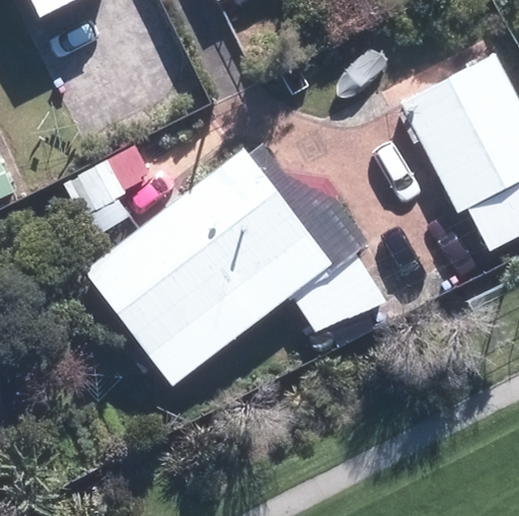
[(31,0),(38,11),(61,0),(31,0)]
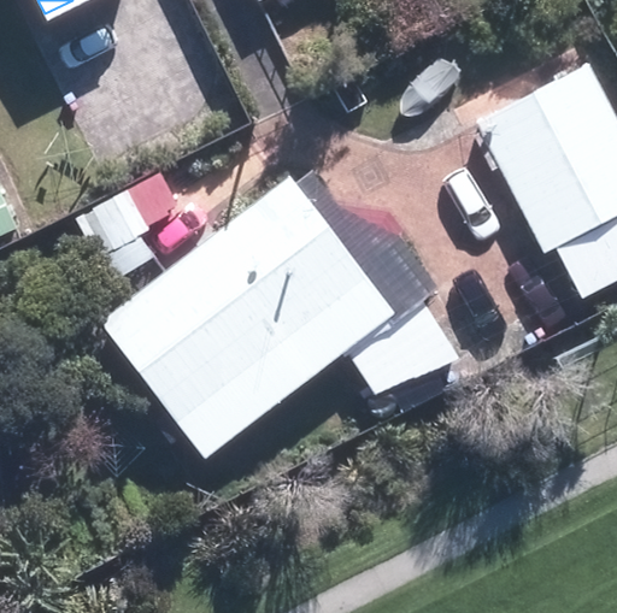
[(476,119),(542,253),(559,243),(583,294),(616,277),(616,117),(589,63),(476,119)]
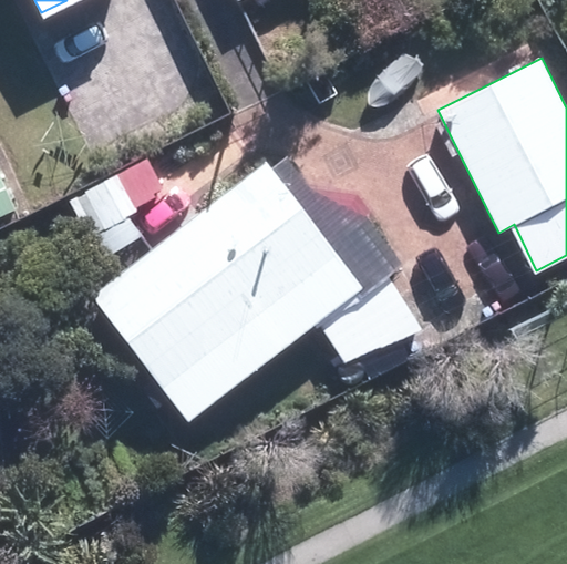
[(312,193),(286,156),(269,167),(265,161),(90,296),(187,422),(320,321),(322,325),(349,371),(353,368),(354,366),(416,329),(412,322),(387,279),(403,267),(368,218),(312,193)]
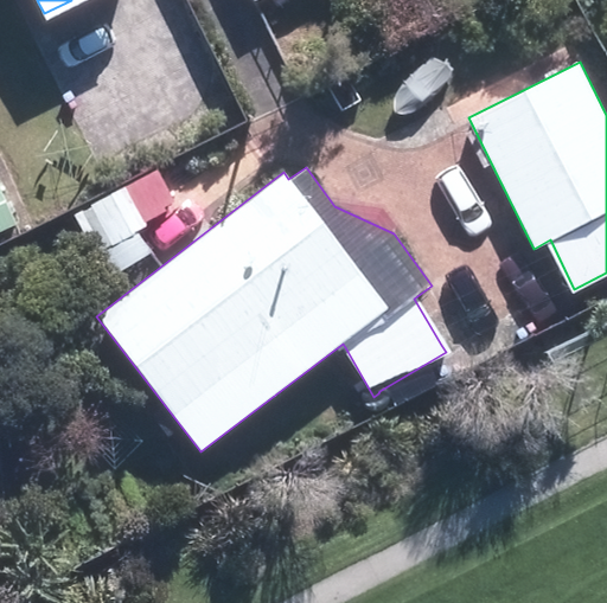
[(110,276),(155,252),(135,228),(149,220),(148,219),(174,205),(157,170),(77,211),(96,248),(110,276)]
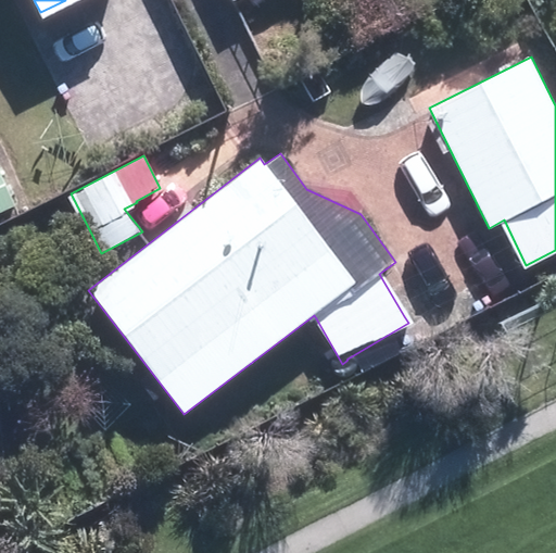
[(0,210),(17,202),(0,166),(0,210)]
